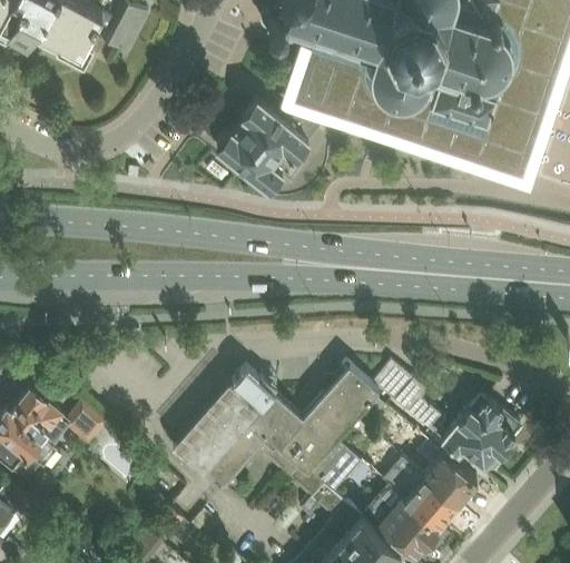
[(0,0),(0,29),(29,45),(37,29),(81,52),(92,30),(101,35),(100,37),(127,50),(147,10),(127,0),(118,0),(117,0),(96,0),(94,7),(80,0),(0,0)]
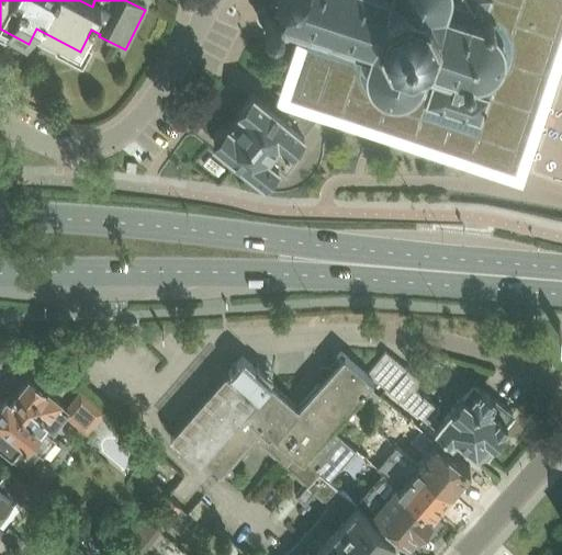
[(258,17),(258,19),(258,20),(258,21),(259,22),(260,23),(261,24),(262,25),(263,26),(263,27),(278,32),(277,34),(278,35),(278,36),(279,37),(279,38),(280,40),(281,41),(282,41),(283,42),(285,42),(287,42),(288,42),(289,41),(290,40),(291,38),(292,40),(293,36),(301,40),(300,43),(307,45),(310,42),(310,43),(306,53),(292,95),(290,101),(298,104),(324,113),(516,177),(561,36),(561,0),(272,0),(270,11),(269,10),(269,12),(267,11),(266,11),(265,11),(262,11),(261,12),(260,13),(259,14),(259,15),(258,17)]
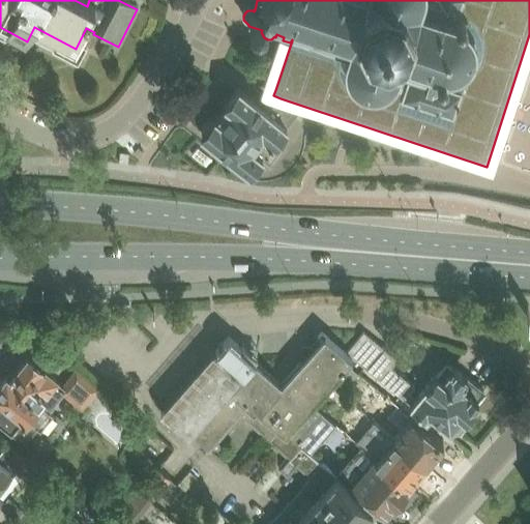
[(203,138),(202,139),(248,176),(262,161),(269,166),(282,151),(274,145),(293,122),(295,119),(305,107),(281,98),(268,113),(240,91),(237,95),(236,95),(234,96),(233,97),(232,98),(231,100),(230,102),(230,104),(230,105),(226,109),(227,110),(223,116),(217,121),(216,121),(215,122),(214,121),(211,122),(209,123),(207,124),(205,126),(204,128),(203,132),(202,134),(202,137),(203,138)]
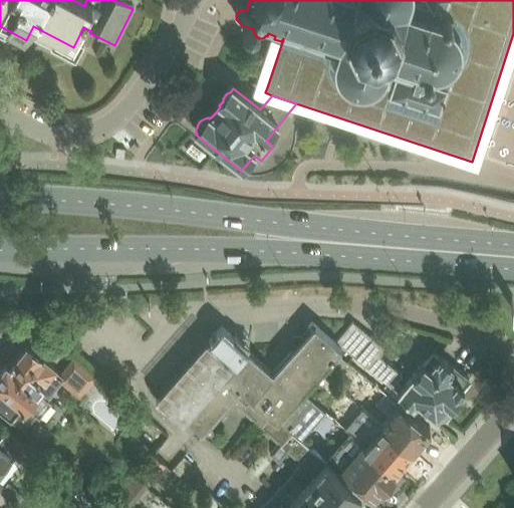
[(235,408),(261,431),(272,420),(277,425),(289,412),(299,420),(312,404),(302,396),(320,375),(337,357),(342,351),(343,350),(337,345),(313,324),(308,329),(312,332),(305,340),(301,337),(293,337),(289,349),(293,352),(273,374),(247,353),(247,352),(249,350),(250,341),(237,338),(234,341),(224,331),(159,404),(184,427),(186,425),(204,442),(235,408)]
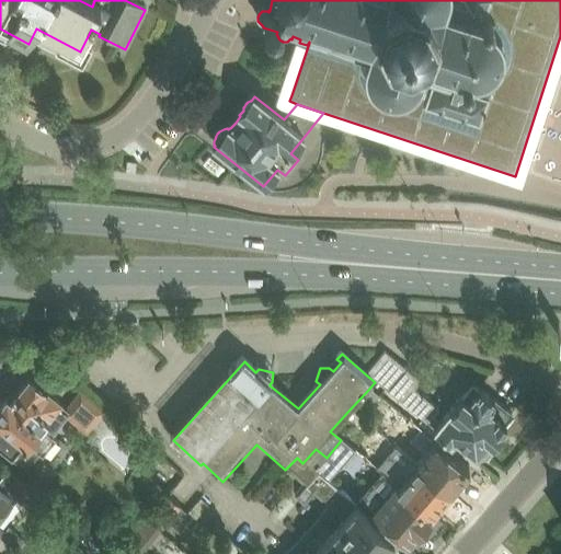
[(386,392),(403,369),(386,354),(368,377),(375,382),(374,383),(386,392)]
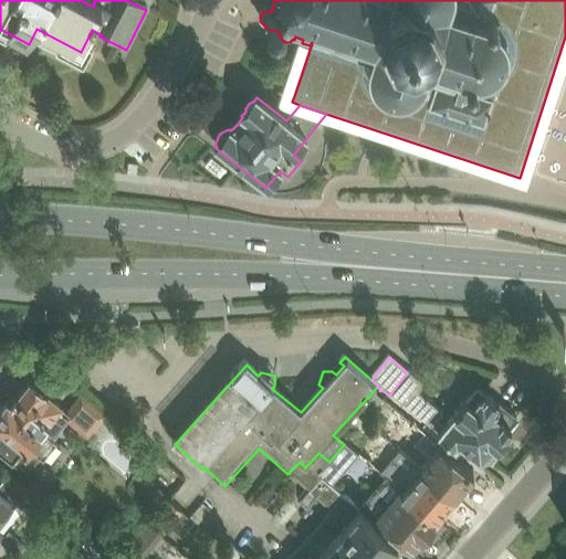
[(426,387),(407,372),(389,396),(433,430),(443,417),(419,396),(426,387)]
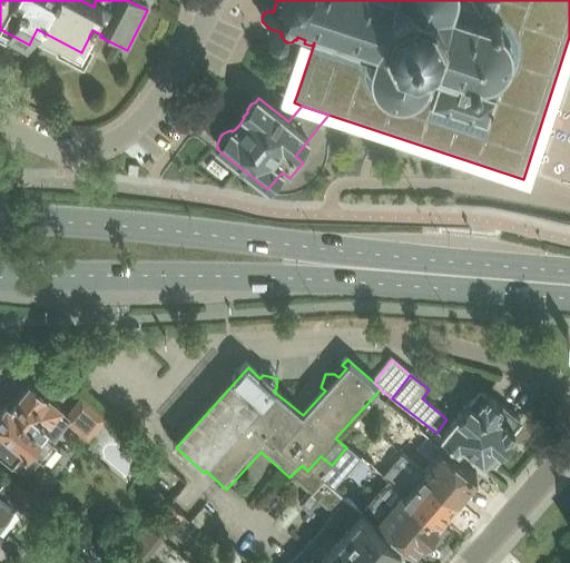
[(0,428),(1,431),(0,431),(0,457),(11,466),(18,473),(20,473),(22,474),(26,475),(28,474),(31,474),(36,472),(39,467),(42,464),(45,465),(58,450),(53,446),(60,438),(60,437),(68,427),(87,444),(91,440),(107,422),(84,403),(69,420),(61,413),(62,413),(46,399),(46,398),(32,387),(20,403),(18,402),(12,410),(9,406),(0,417),(0,428)]
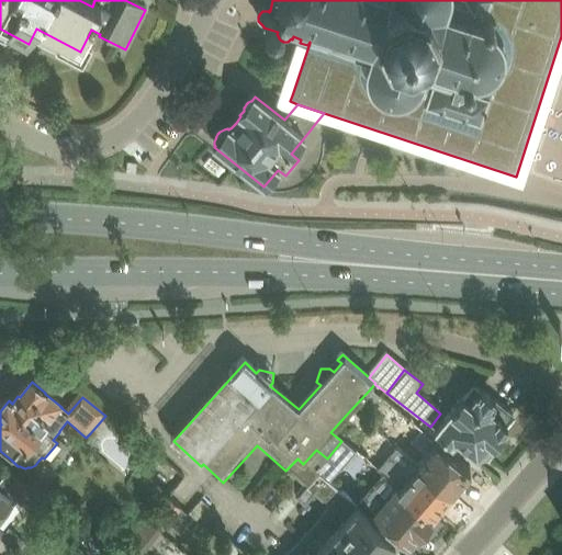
[(489,462),(490,461),(496,452),(496,446),(494,444),(514,420),(474,386),(436,433),(452,446),(457,442),(483,462),(489,462)]
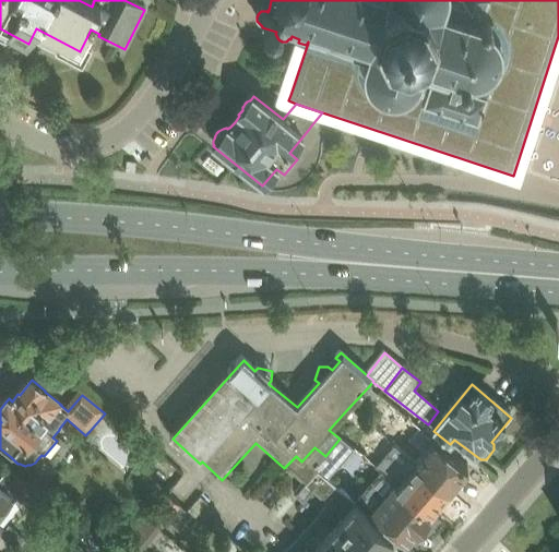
[(367,388),(348,408),(360,419),(379,398),(367,388)]
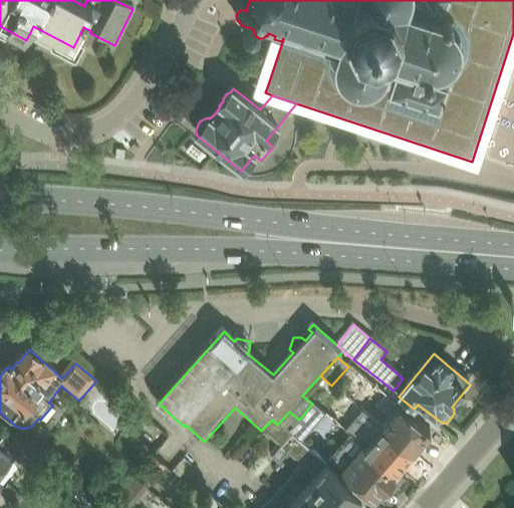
[(370,401),(361,411),(362,412),(413,454),(418,448),(425,448),(430,443),(429,436),(430,434),(388,397),(377,407),(370,401)]
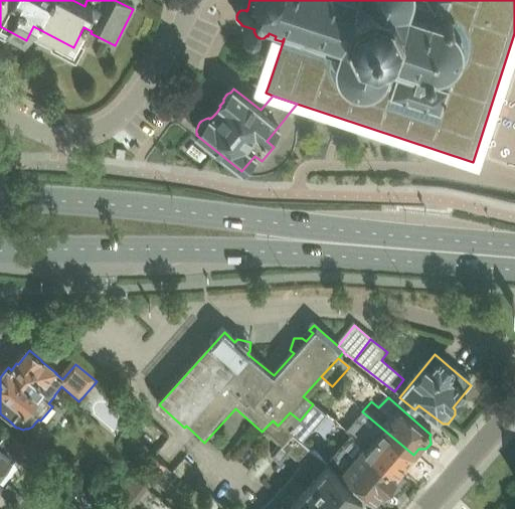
[(350,508),(361,496),(342,479),(301,445),(289,434),(300,420),(290,412),(278,426),(273,420),(262,432),(282,450),(274,459),(281,464),(288,455),(304,469),(295,479),(276,503),(270,508),(350,508)]
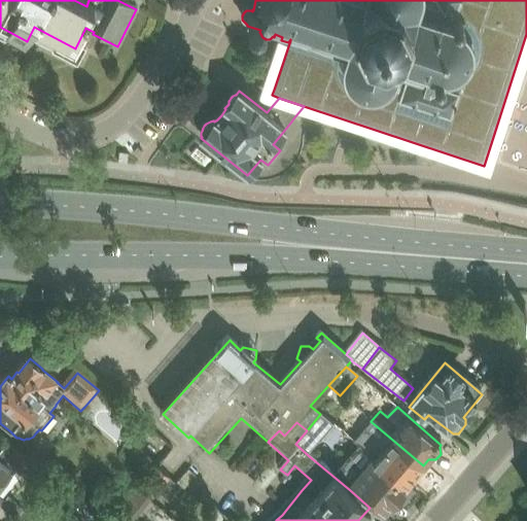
[(372,422),(353,443),(360,449),(406,487),(407,485),(414,485),(418,480),(418,472),(423,465),(372,422)]
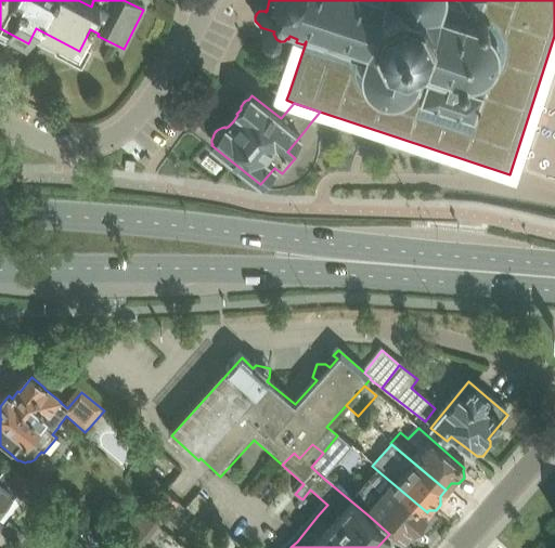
[(323,453),(311,467),(324,479),(337,464),(323,453)]
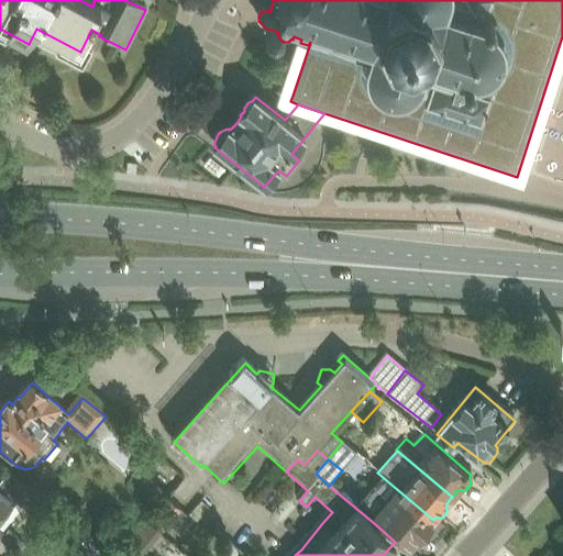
[(433,520),(385,479),(362,504),(383,523),(408,544),(418,534),(420,536),(433,520)]
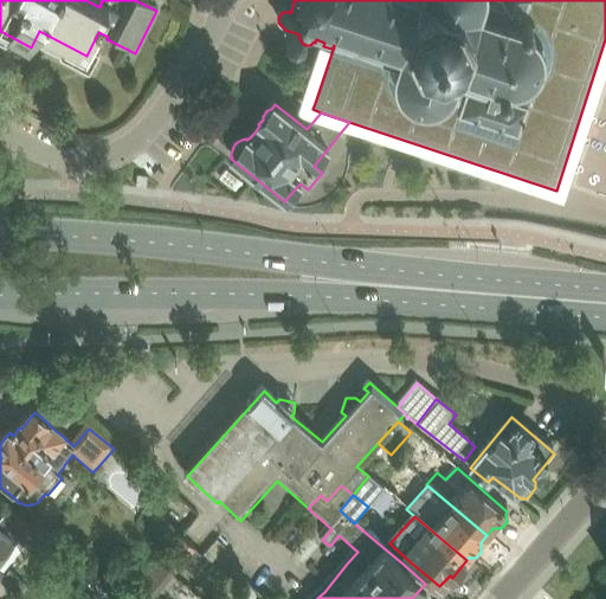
[(25,529),(13,545),(28,558),(42,542),(25,529)]
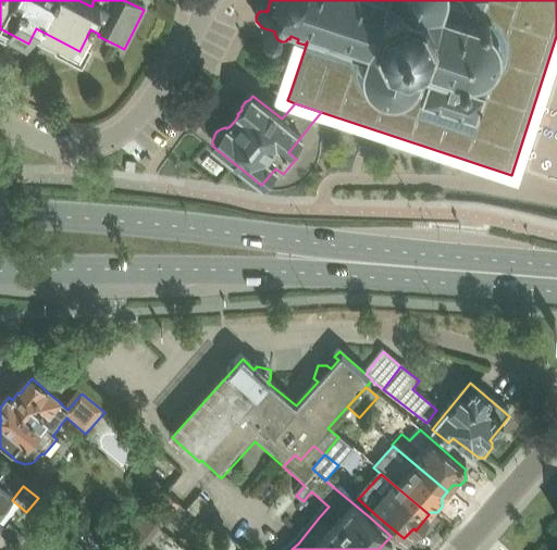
[(0,514),(12,500),(0,490),(0,514)]
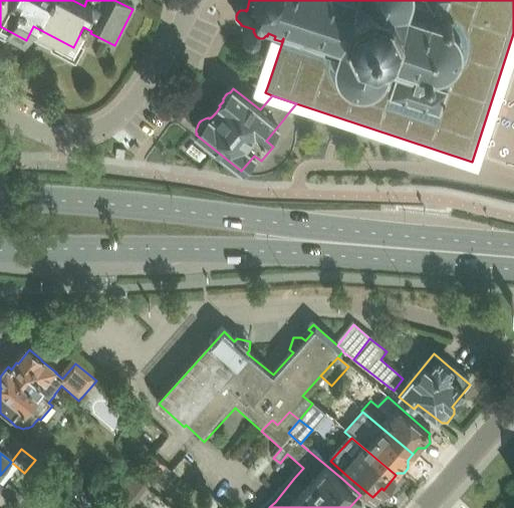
[(254,481),(270,466),(261,457),(245,472),(254,481)]
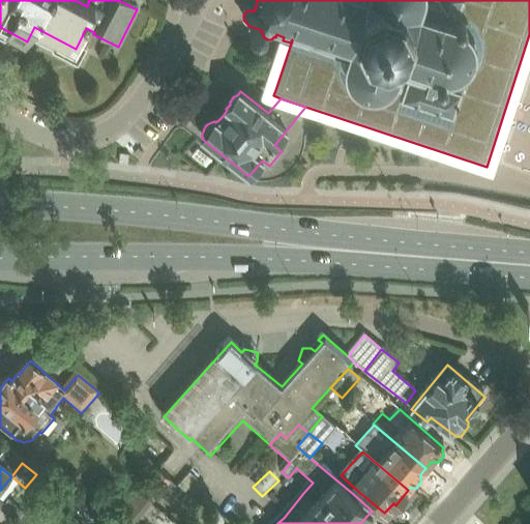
[(159,474),(142,495),(153,504),(170,484),(159,474)]
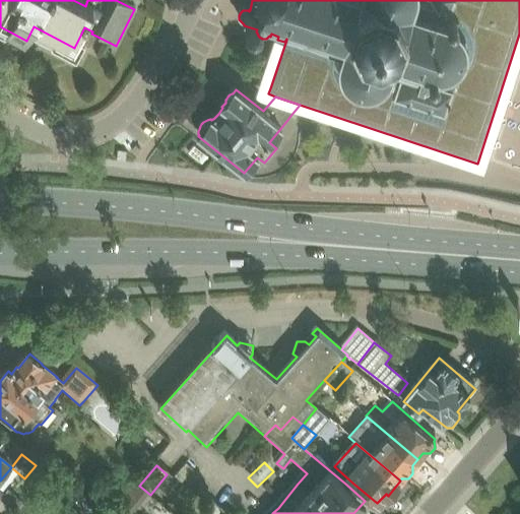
[(6,498),(2,503),(15,513),(33,513),(8,495),(6,498)]
